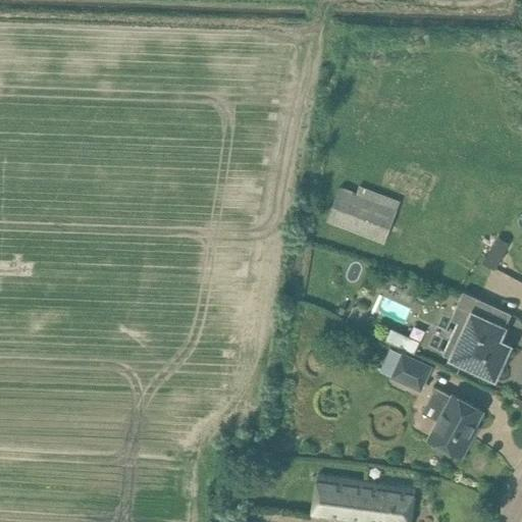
[(340,186),(326,222),(383,243),(399,200),(358,185),(355,192),(340,186)]
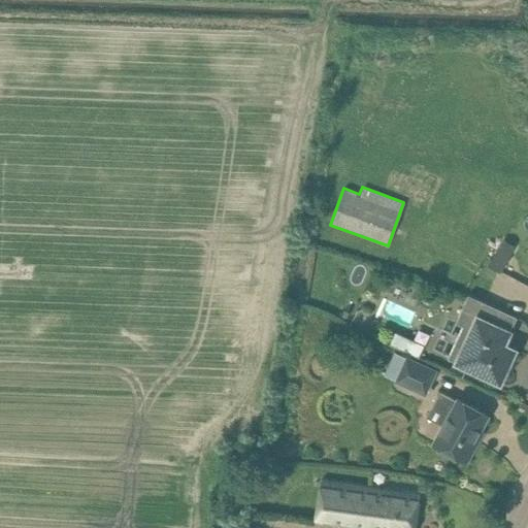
[(516,246),(502,239),(488,265),(501,272),(516,246)]
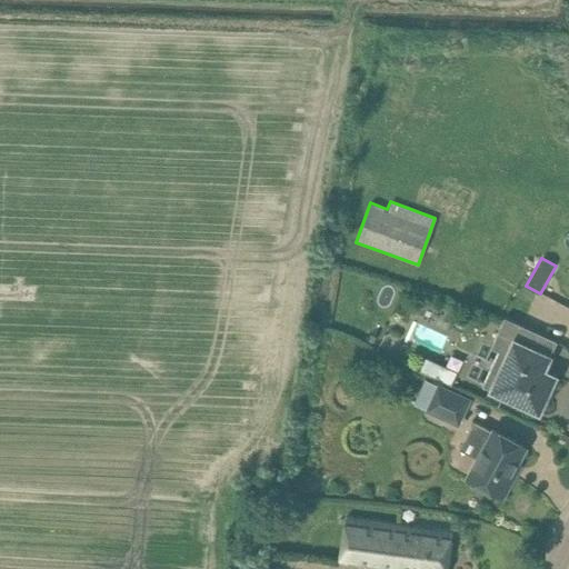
[(499,351),(482,387),(540,412),(540,411),(543,413),(550,400),(547,398),(557,377),(545,371),(550,357),(530,348),(537,333),(538,332),(512,321),(505,318),(491,348),(499,351)]
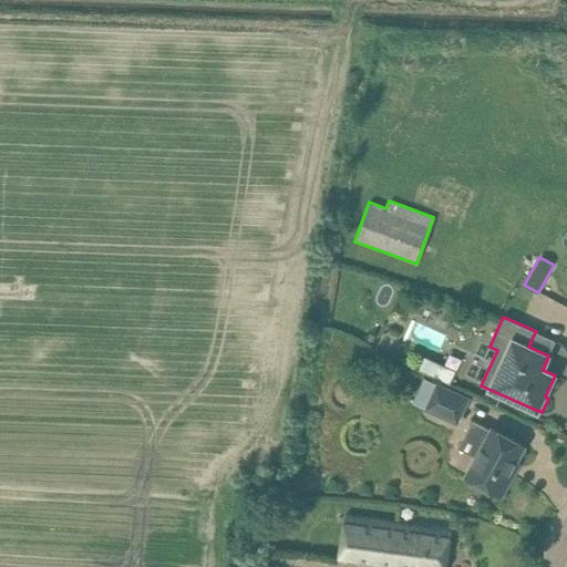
[(455,371),(424,357),(419,370),(449,383),(455,371)]
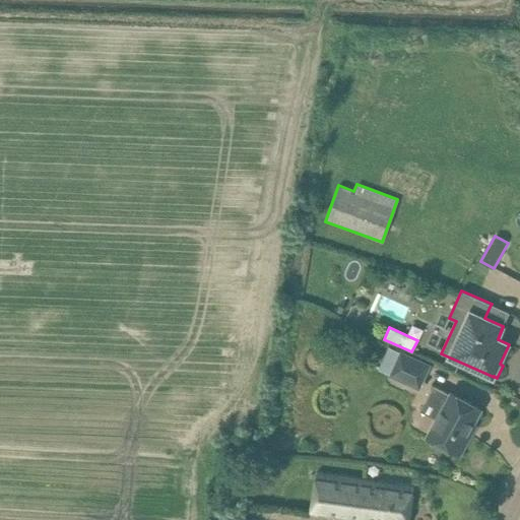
[(418,388),(430,366),(401,352),(390,375),(418,388)]
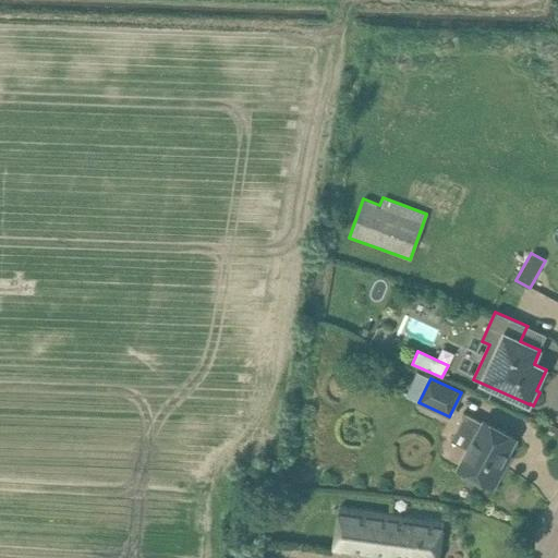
[(465,413),(458,426),(469,432),(461,446),(469,450),(459,469),(494,488),(506,466),(501,464),(516,439),(485,422),(484,423),(465,413)]
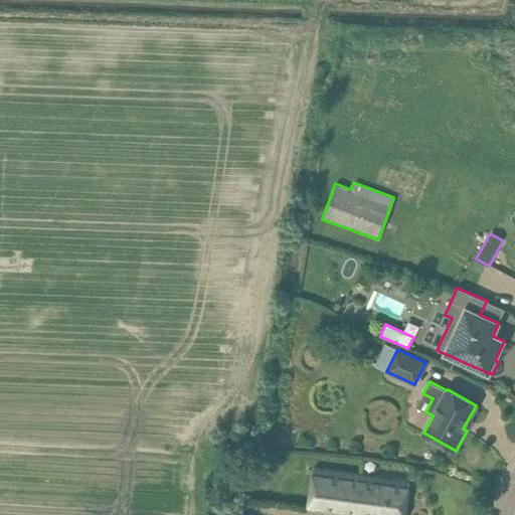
[(349,514),(355,514),(361,475),(313,468),(308,509),(349,514)]
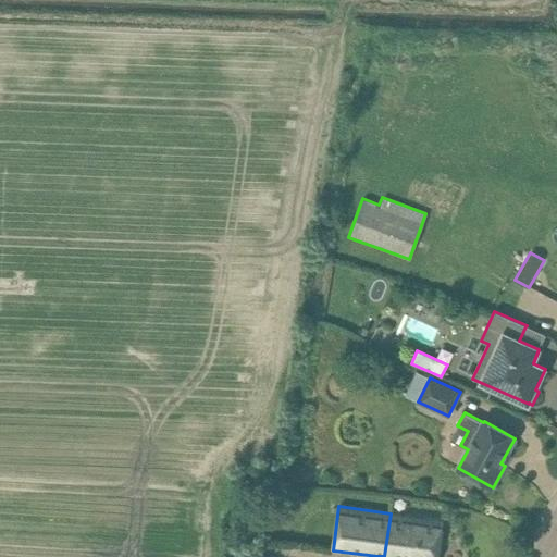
[(437,556),(443,520),(391,514),(384,556),(437,556)]
